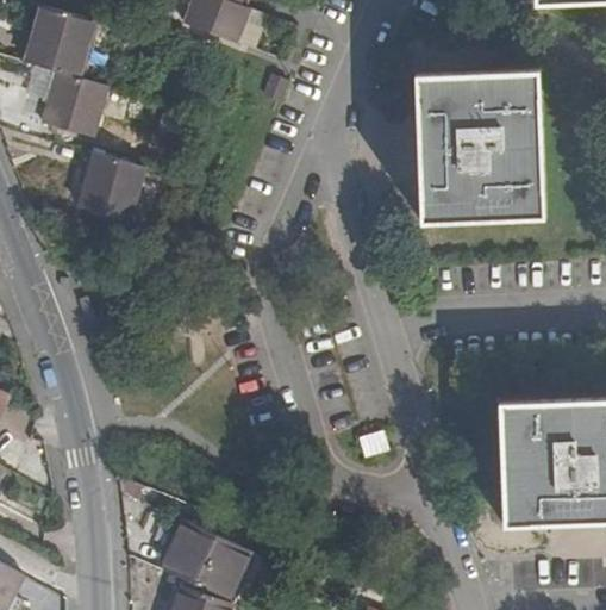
[(197,0),(195,5),(187,1),(181,16),(239,26),(249,0),(197,0)]
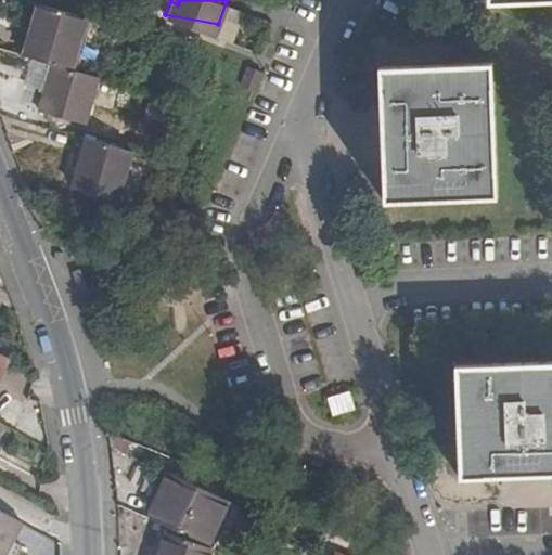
[(23,34),(28,36),(37,5),(31,3),(23,34)]
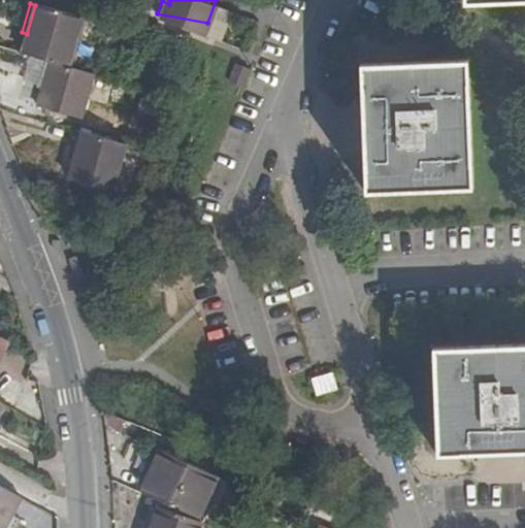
[(64,67),(76,15),(35,5),(27,34),(22,55),(48,62),(64,67)]
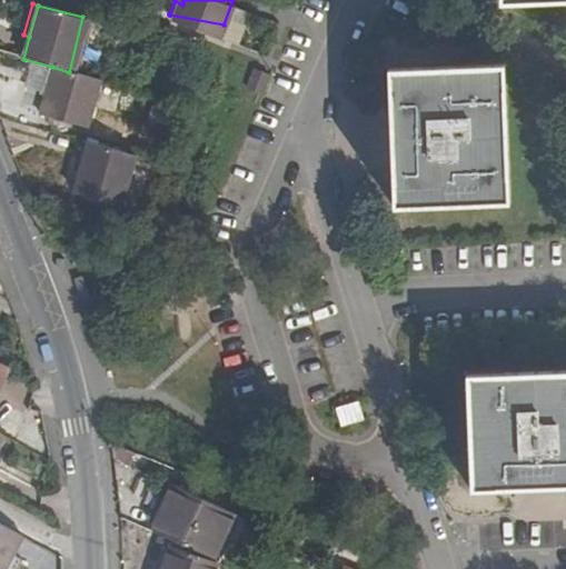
[(75,73),(88,19),(82,17),(69,72),(75,73)]
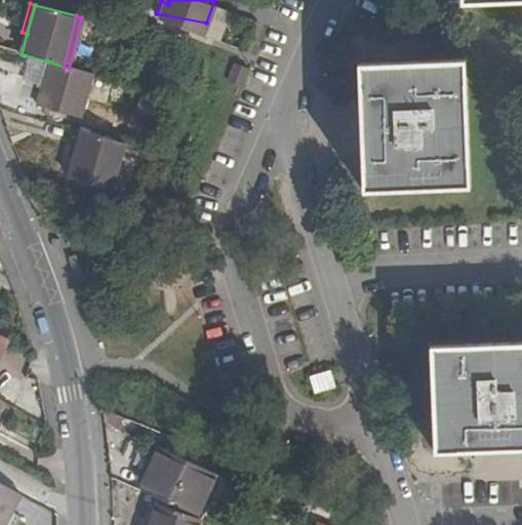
[(248,59),(235,53),(228,70),(240,76),(248,59)]
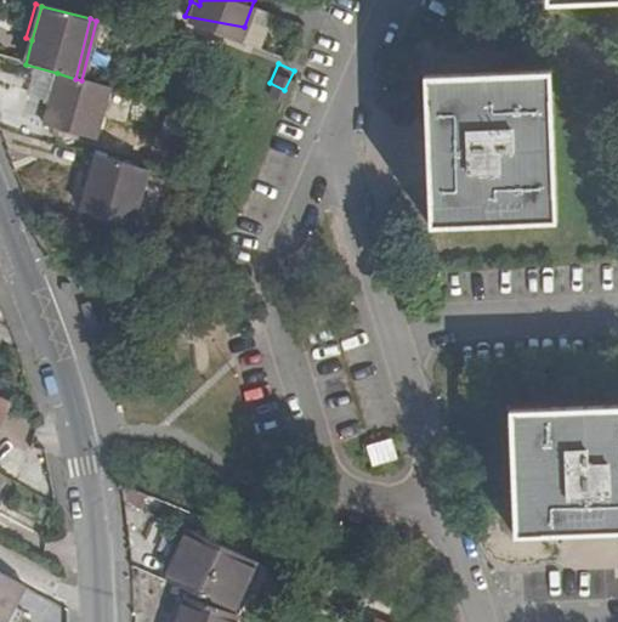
[(40,102),(45,74),(24,71),(20,99),(40,102)]
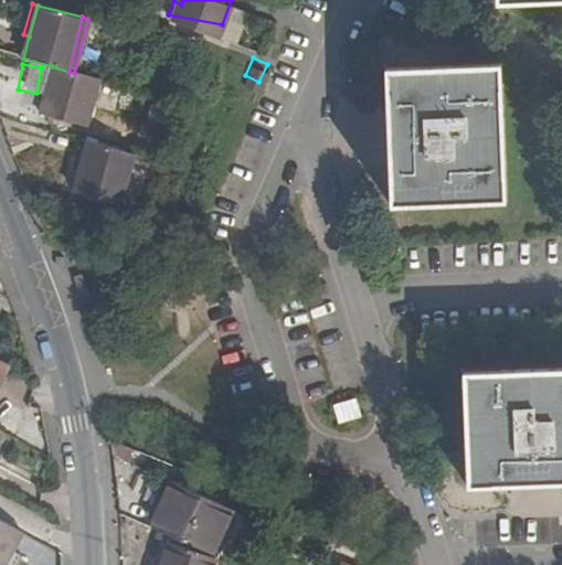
[(82,127),(96,78),(74,73),(69,72),(52,66),(38,115),(82,127)]
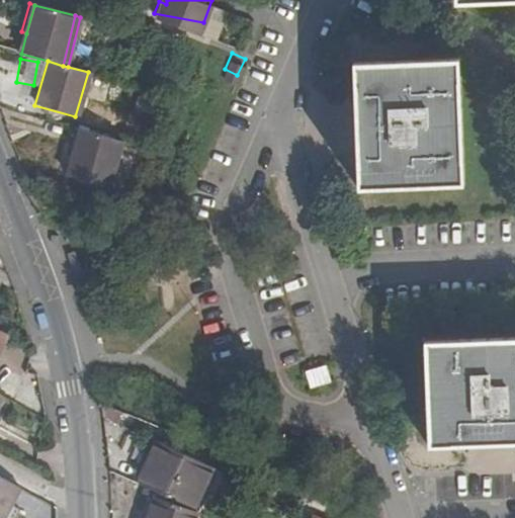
[(459,184),(454,61),(352,65),(357,188),(459,184)]
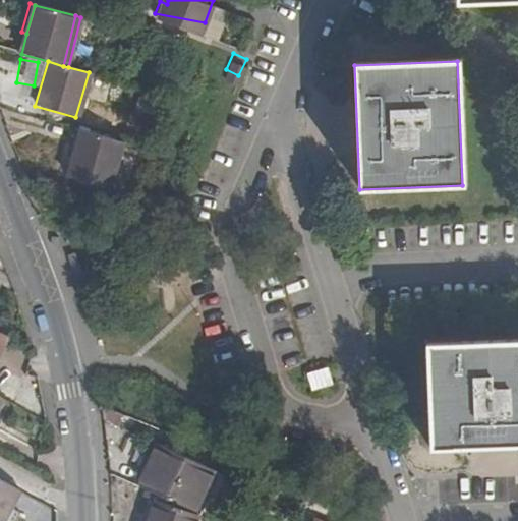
[(106,191),(119,145),(73,132),(69,148),(73,149),(70,160),(66,178),(106,191)]
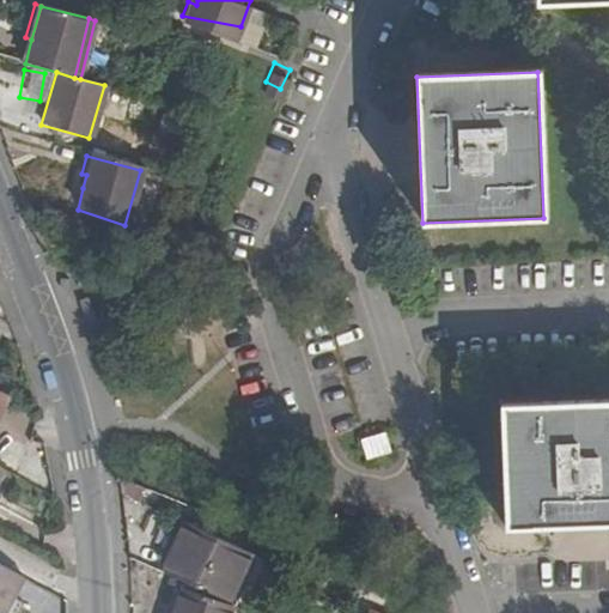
[(77,187),(83,188),(86,175),(81,174),(77,187)]
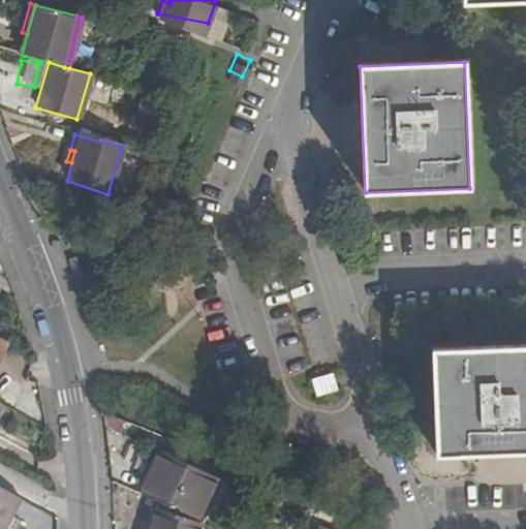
[(525,453),(525,346),(433,350),(436,456),(525,453)]
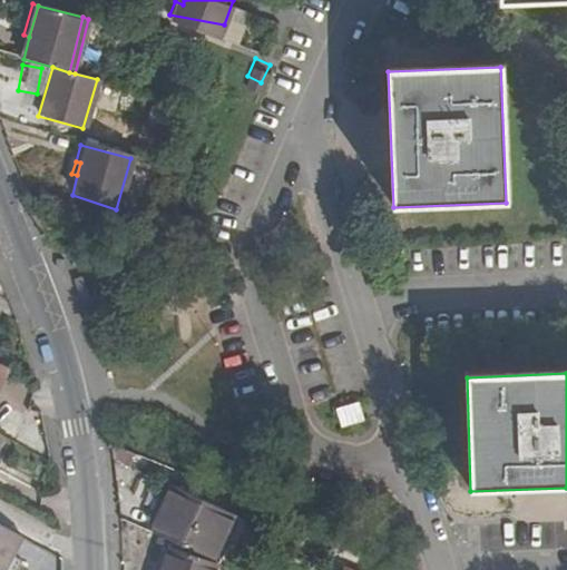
[(166,490),(147,533),(169,542),(211,561),(230,516),(166,490)]
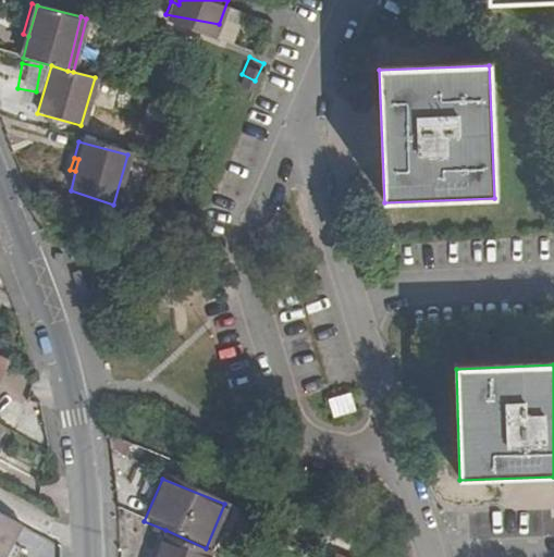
[(238,510),(224,504),(206,548),(210,551),(220,554),(238,510)]
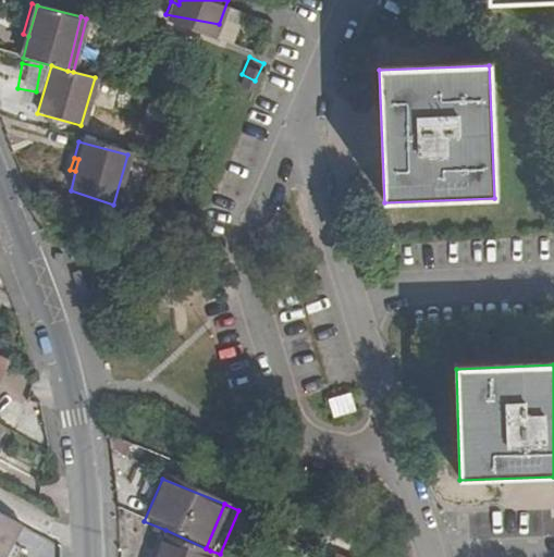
[(0,556),(5,556),(21,531),(0,519),(0,556)]
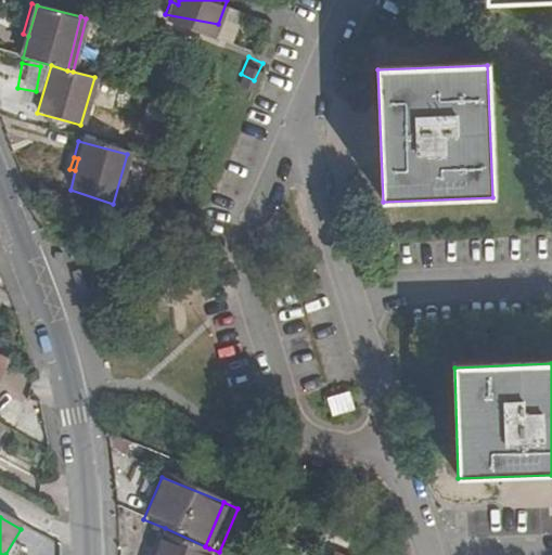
[(205,546),(165,528),(155,554),(206,554),(209,549),(205,546)]
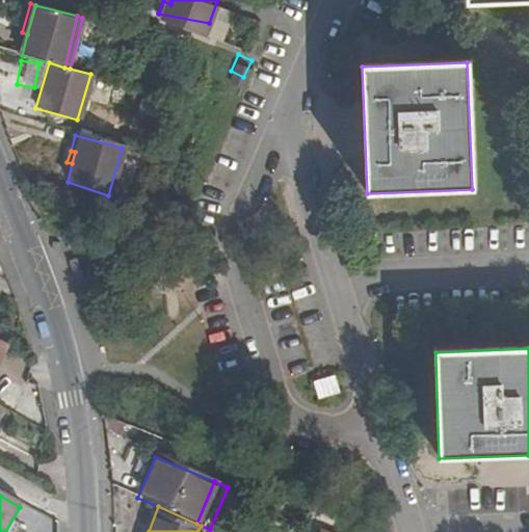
[(340,531),(346,520),(326,512),(316,531),(340,531)]
